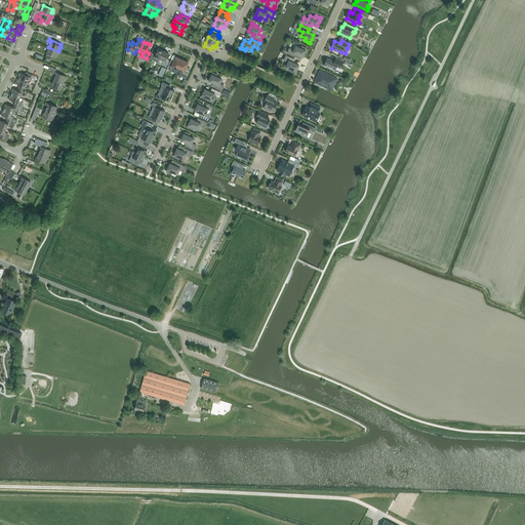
[(305,52),(307,48),(305,47),(305,48),(301,46),(300,48),(295,46),(293,50),(289,48),(287,53),(296,57),(297,54),(303,56),(305,52)]
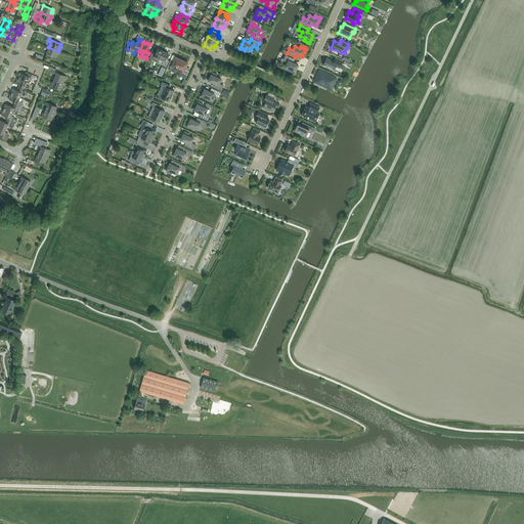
[(57,54),(58,51),(48,47),(46,53),(55,57),(57,54)]
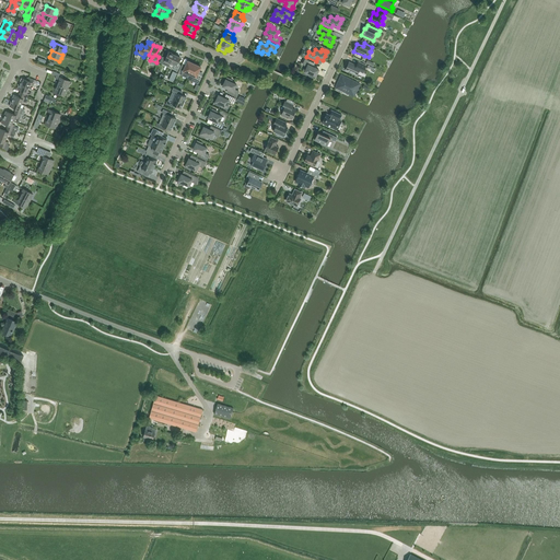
[(171,65),(175,55),(168,51),(165,58),(163,57),(160,62),(163,65),(164,61),(171,65)]
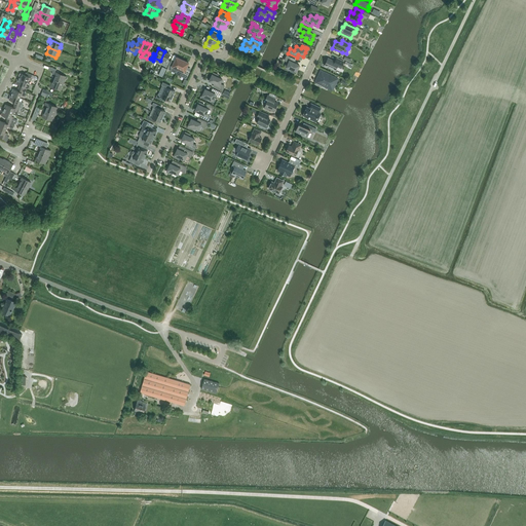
[(166,60),(170,54),(164,51),(160,61),(163,62),(162,63),(163,65),(167,67),(170,62),(166,60)]
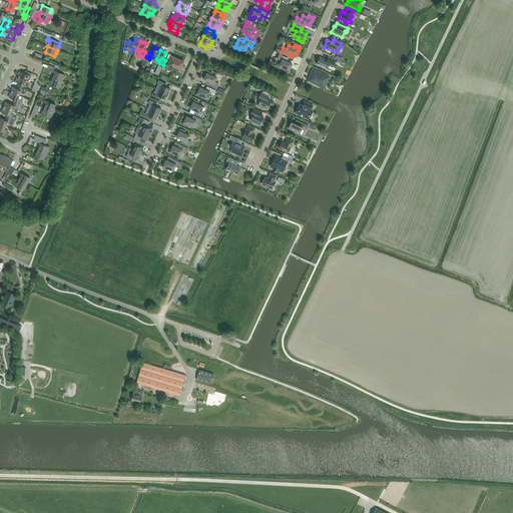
[(291,68),(292,64),(287,61),(288,58),(280,54),(278,59),(282,61),(280,65),(285,67),(284,69),(287,71),(289,72),(291,68)]
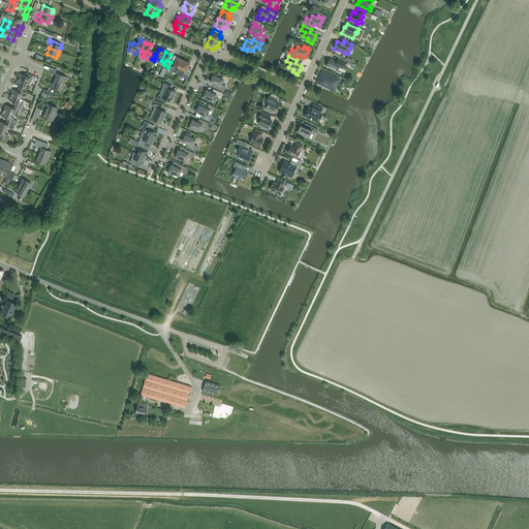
[(172,63),(168,69),(178,73),(184,61),(178,58),(176,62),(175,64),(172,63)]
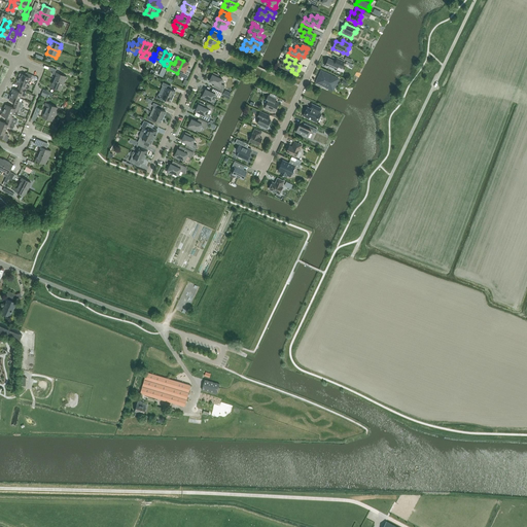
[(342,68),(345,62),(338,58),(336,62),(328,59),(327,60),(325,62),(325,64),(325,66),(336,71),(338,67),(342,68)]
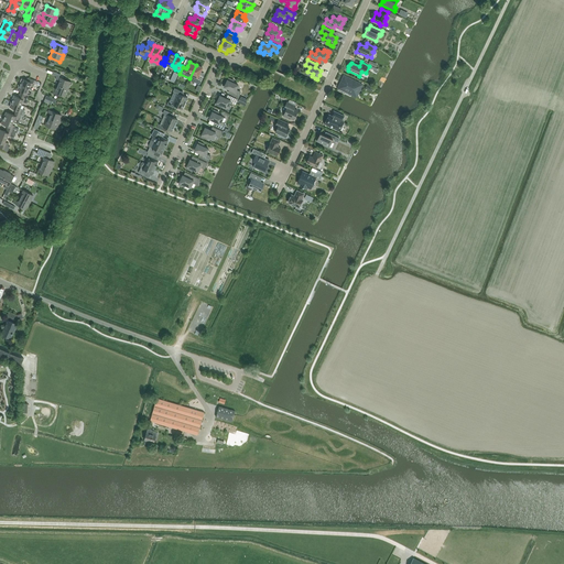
[(190,78),(188,79),(199,85),(204,76),(199,75),(201,72),(203,67),(196,65),(190,78)]
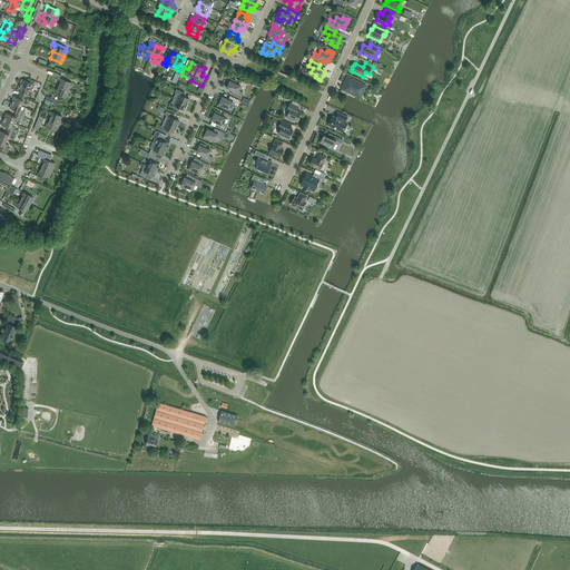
[(71,82),(60,78),(59,78),(60,75),(53,72),(52,75),(57,77),(56,79),(59,81),(58,86),(69,90),(70,86),(69,86),(71,82)]
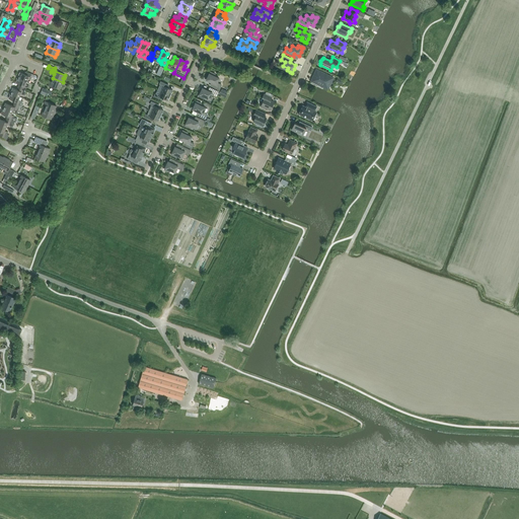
[(329,85),(332,78),(316,70),(312,81),(324,87),(325,88),(326,88),(327,88),(328,87),(329,86),(329,85)]
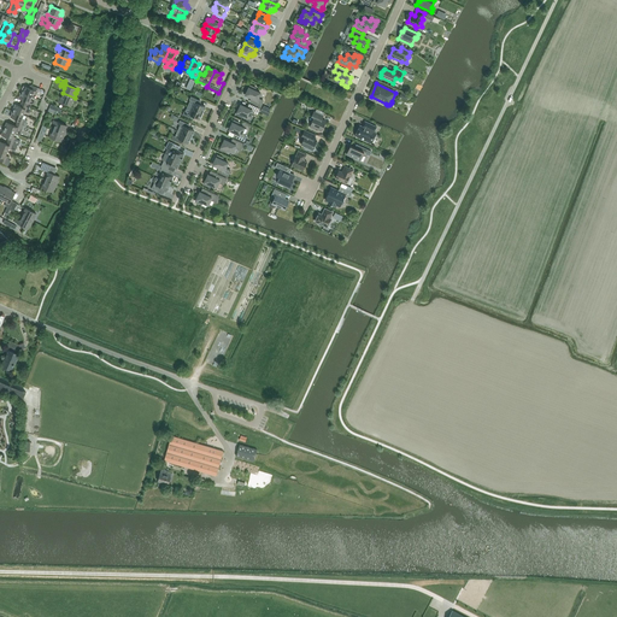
[(21,92),(31,97),(33,93),(36,94),(37,92),(36,90),(37,88),(30,84),(29,88),(23,86),(22,90),(21,89),(21,92)]
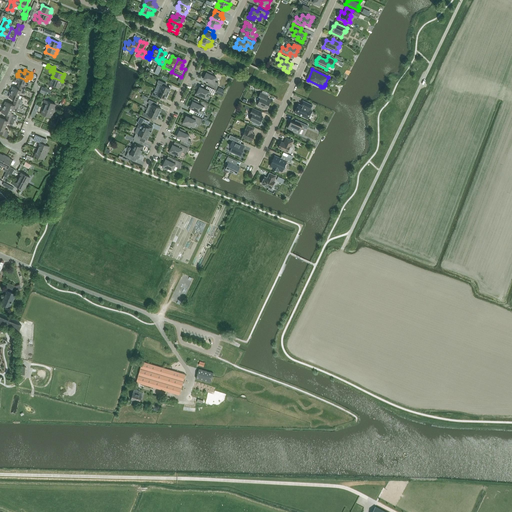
[(214,82),(216,77),(211,75),(212,73),(209,72),(209,71),(207,71),(205,75),(206,75),(204,79),(209,81),(208,84),(216,88),(218,84),(214,82)]
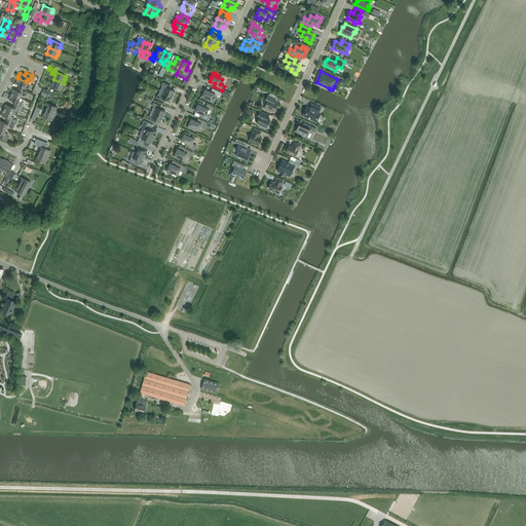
[(26,85),(27,82),(17,78),(16,80),(17,80),(15,84),(20,85),(19,88),(26,91),(27,88),(28,88),(29,86),(26,85)]
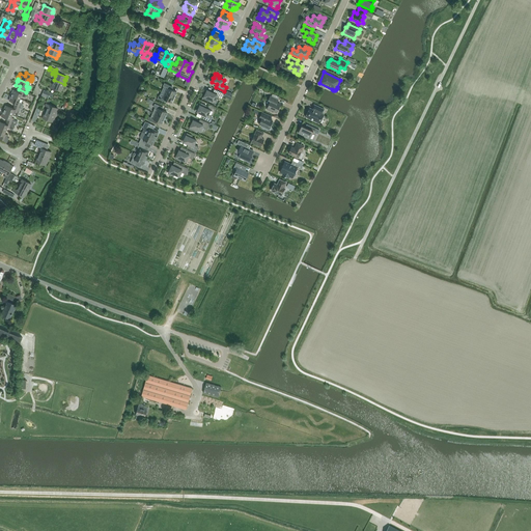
[(62,87),(64,84),(54,80),(51,86),(60,90),(62,87)]
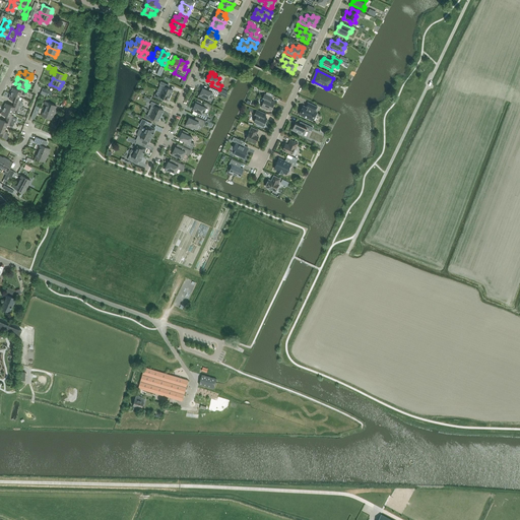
[(173,90),(168,87),(165,86),(166,83),(161,81),(159,84),(161,84),(158,89),(171,95),(173,92),(172,92),(173,90)]
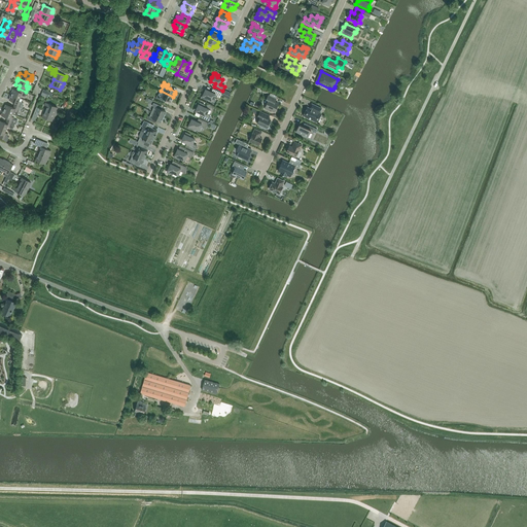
[(24,96),(26,92),(19,89),(18,91),(12,89),(11,93),(10,93),(10,94),(20,98),(21,95),(24,96)]
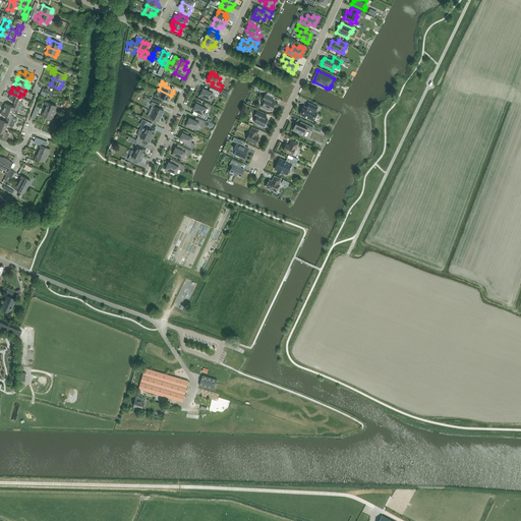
[(217,97),(219,92),(211,89),(209,92),(204,89),(201,93),(199,97),(201,98),(205,99),(206,97),(211,100),(213,95),(217,97)]
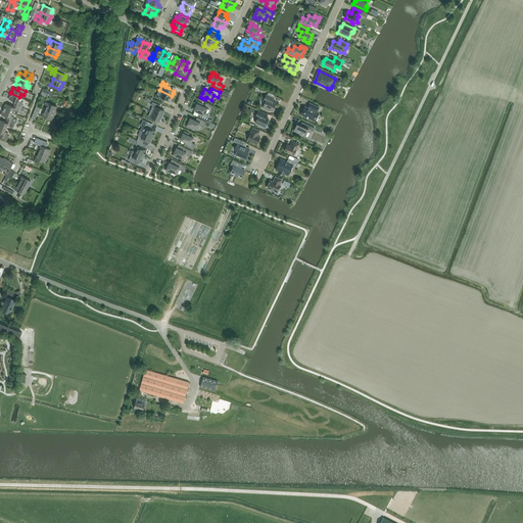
[(171,99),(172,96),(159,90),(158,93),(157,93),(156,95),(156,94),(154,97),(162,101),(163,98),(170,101),(171,99)]
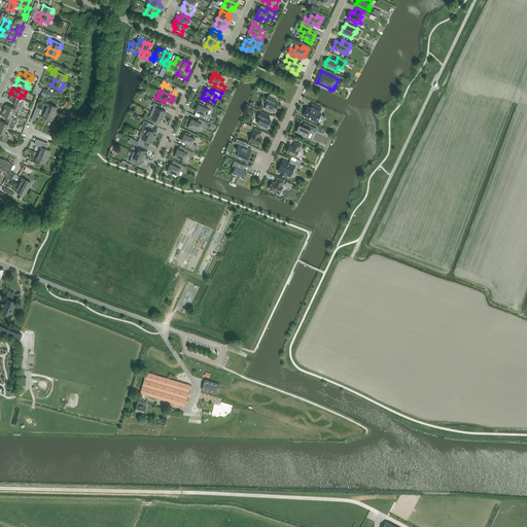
[(275,102),(276,99),(277,96),(271,93),(269,96),(268,96),(267,99),(269,100),(265,108),(270,111),(270,109),(275,111),(278,104),(275,102)]
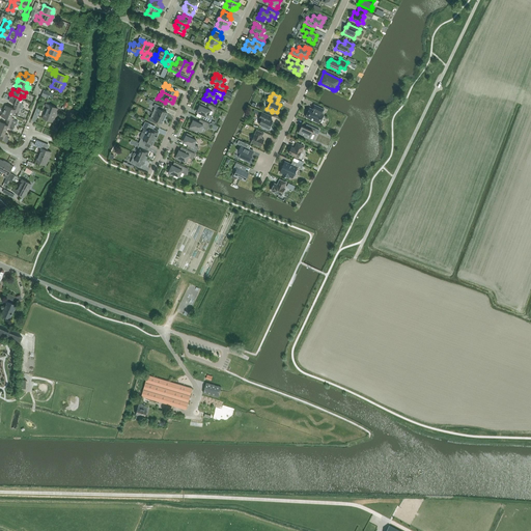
[(19,102),(20,99),(10,94),(9,96),(10,96),(8,101),(16,103),(15,106),(20,108),(23,109),(24,106),(22,106),(23,104),(19,102)]
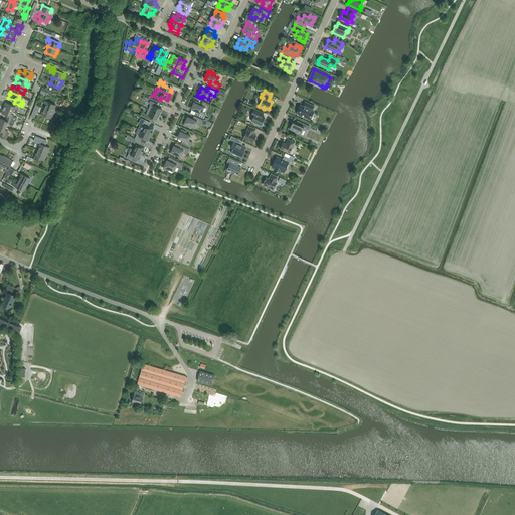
[(43,108),(53,112),(55,109),(54,108),(55,105),(44,100),(43,103),(45,104),(43,108)]
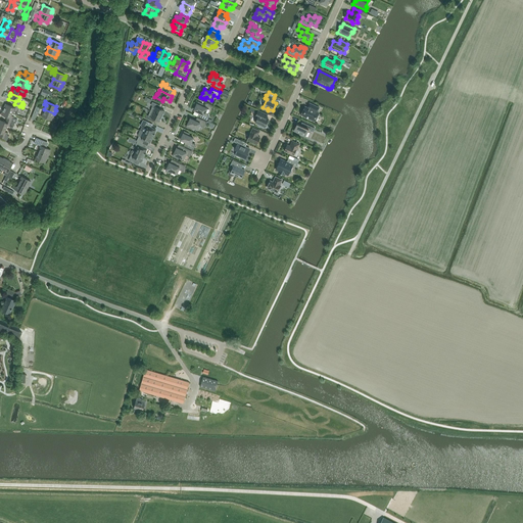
[(150,111),(162,116),(163,113),(164,111),(158,108),(159,105),(152,102),(151,105),(152,106),(151,107),(152,108),(150,111)]
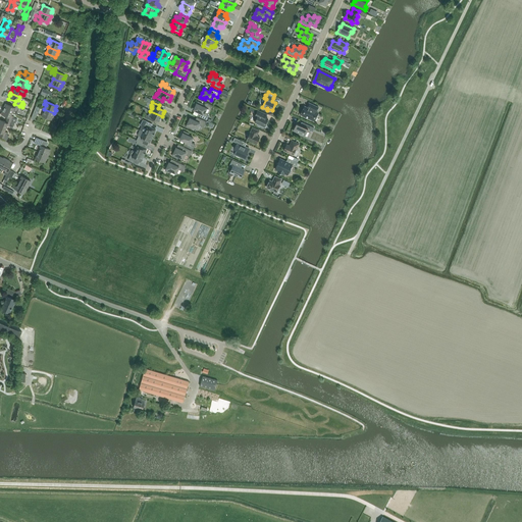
[(207,119),(209,115),(205,113),(207,108),(202,106),(203,104),(200,103),(200,102),(198,102),(196,106),(194,110),(200,112),(198,115),(207,119)]
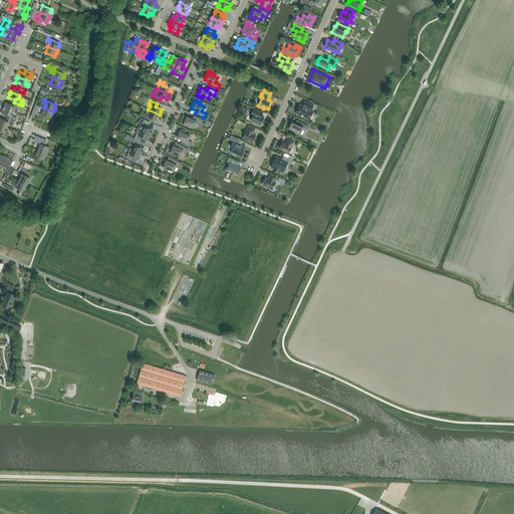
[(19,104),(14,102),(13,104),(5,101),(4,105),(3,105),(2,106),(12,110),(16,112),(19,104)]
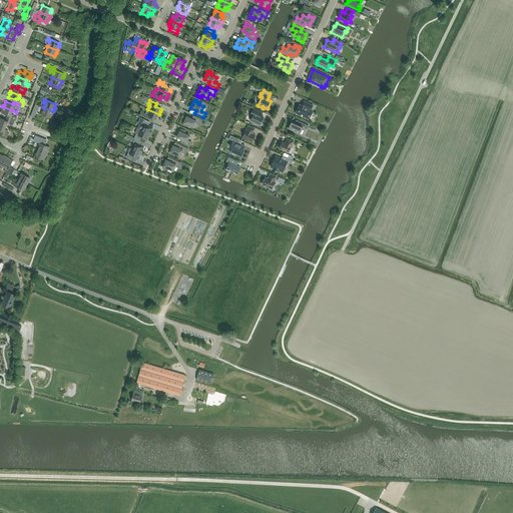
[(303,116),(309,119),(313,110),(312,110),(314,105),(304,101),(302,105),(300,104),(296,113),(299,114),(300,115),(302,116),(303,116)]
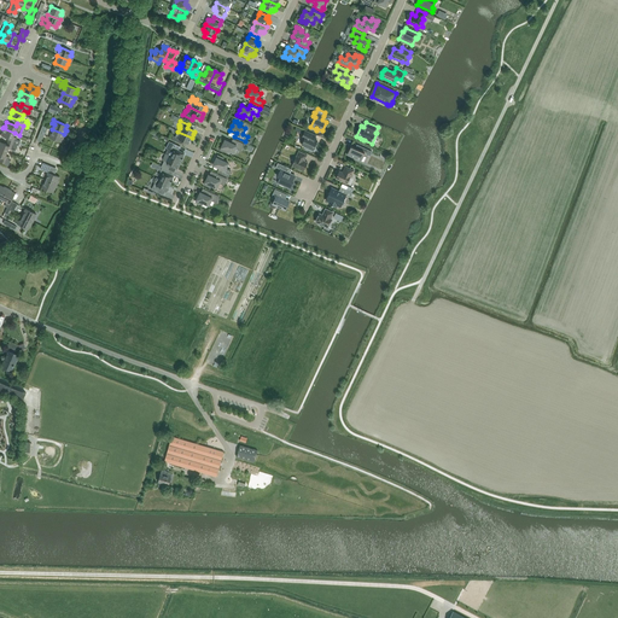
[(13,136),(15,133),(3,128),(3,130),(1,135),(9,138),(7,141),(15,144),(17,145),(18,146),(21,141),(16,139),(17,138),(13,136)]
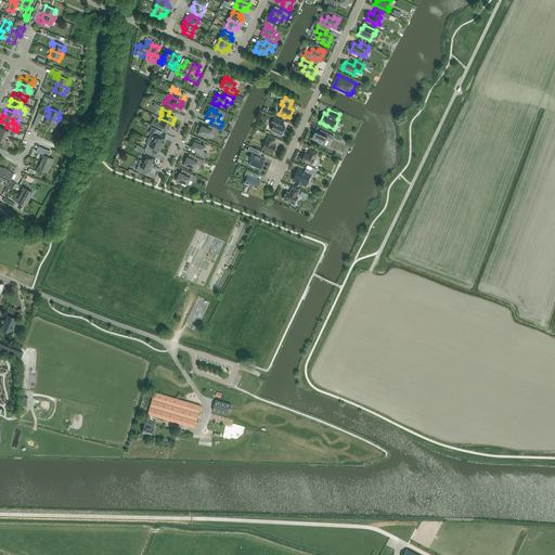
[(56,124),(57,120),(47,116),(44,123),(54,127),(55,124),(56,124)]
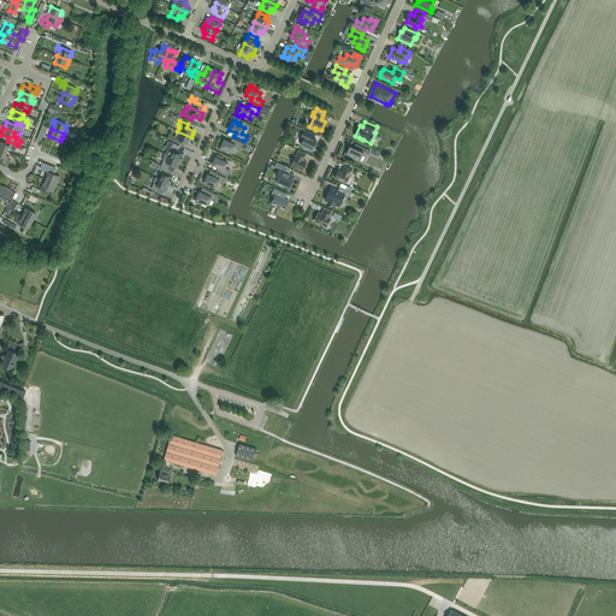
[(315,135),(307,131),(304,130),(301,137),(303,138),(301,144),(313,149),(317,141),(313,140),(315,135)]
